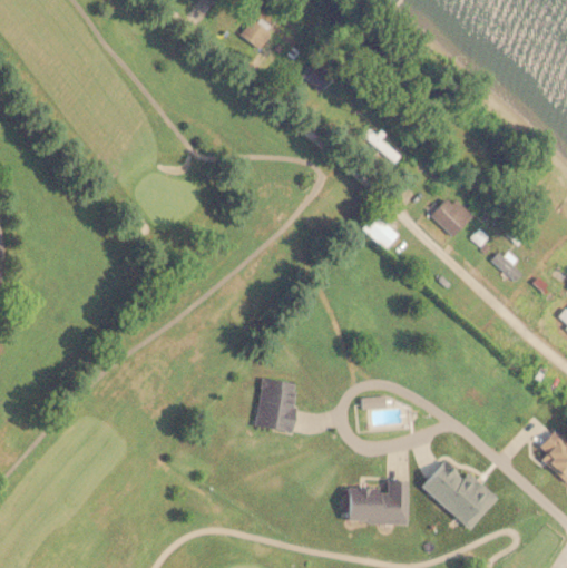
[(455,236),(472,217),(451,196),(432,215),(455,236)]
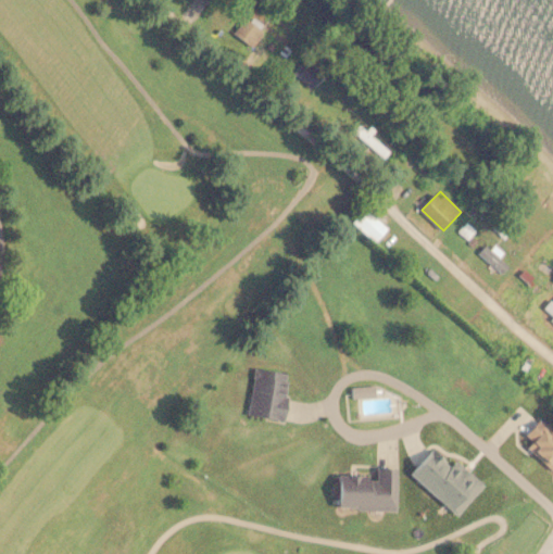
[(481,254),(503,275),(511,267),(489,247),(481,254)]
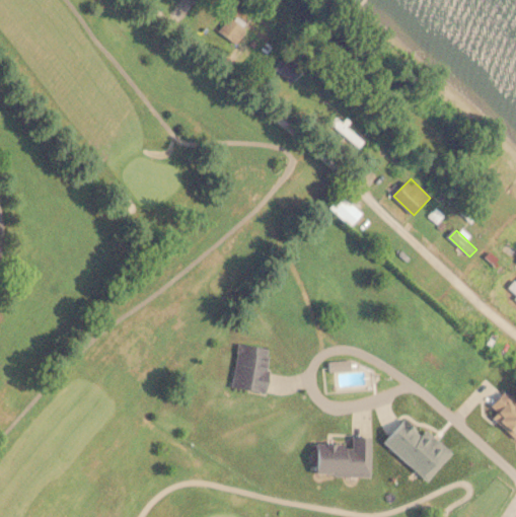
[(271,350),(238,345),(231,388),(265,393),(271,350)]
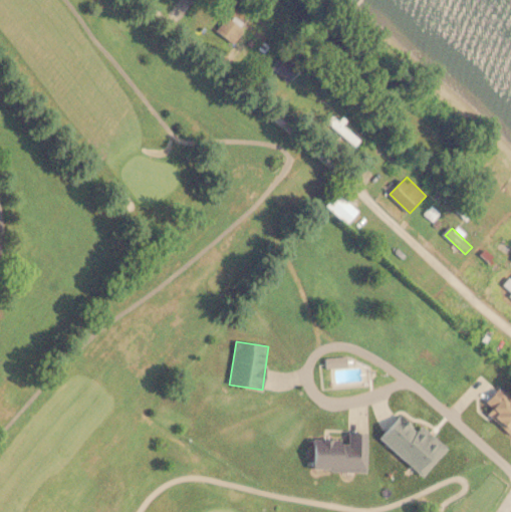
[(510,399),(499,390),(486,405),(493,410),(488,415),(510,434),(510,399)]
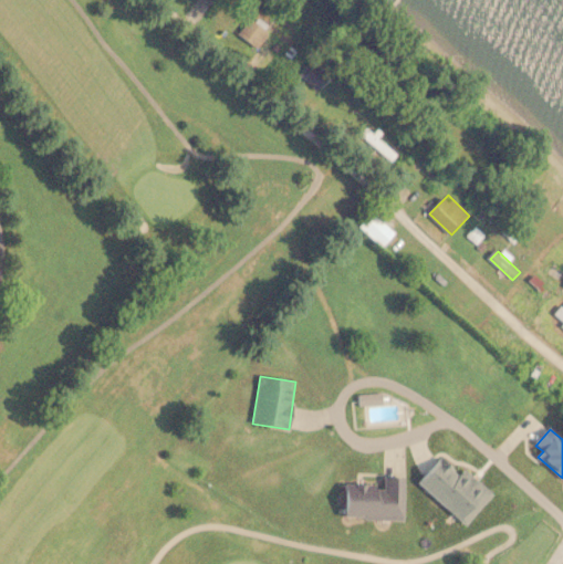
[(420,483),(467,525),(494,495),(466,469),(460,476),(442,459),(420,483)]
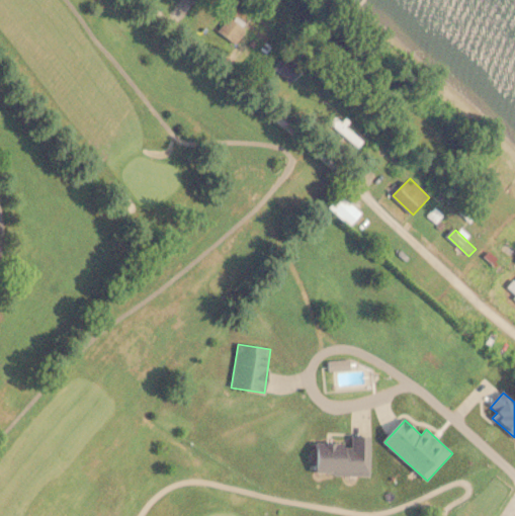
[(316,444),(316,475),(369,476),(369,436),(351,436),(351,445),(316,444)]
